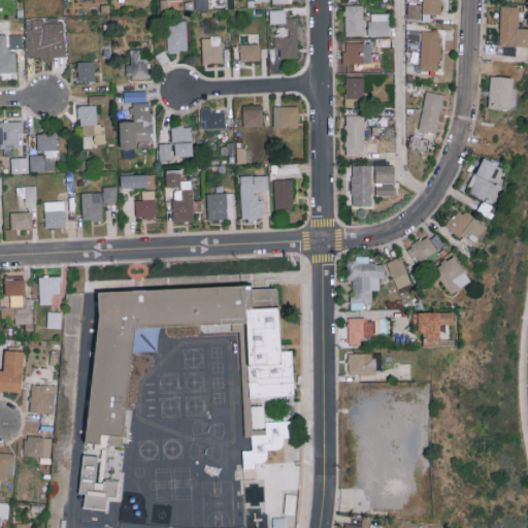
[(208,0),(194,0),(195,9),(208,8),(208,0)]
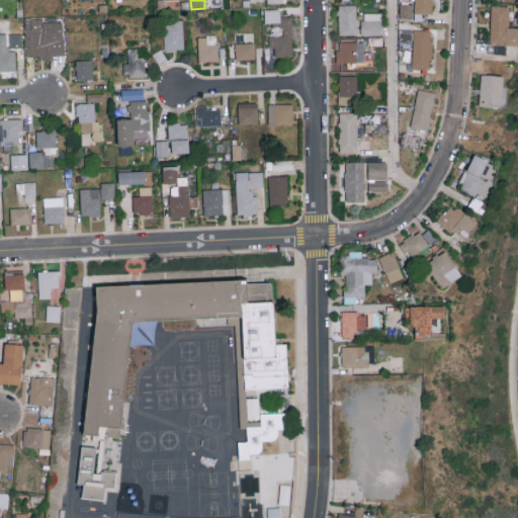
[(400,3),(400,18),(422,19),(422,13),(432,13),(432,0),(414,0),(415,3),(400,3)]
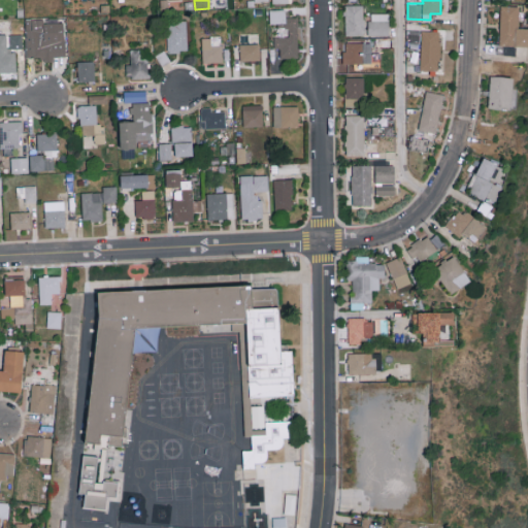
[(344,34),(364,35),(364,4),(345,4),(344,34)]
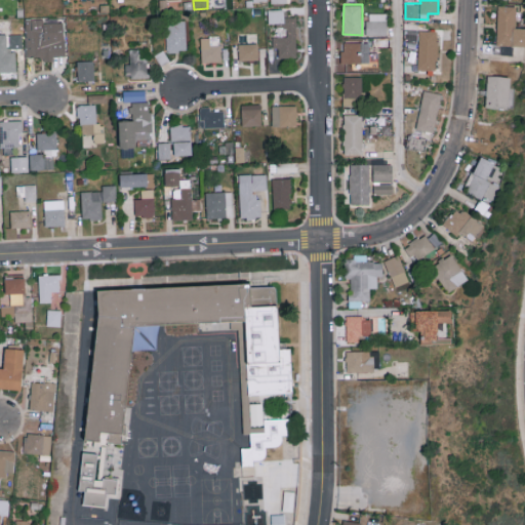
[(516,5),(497,5),(496,44),(515,44),(516,5)]
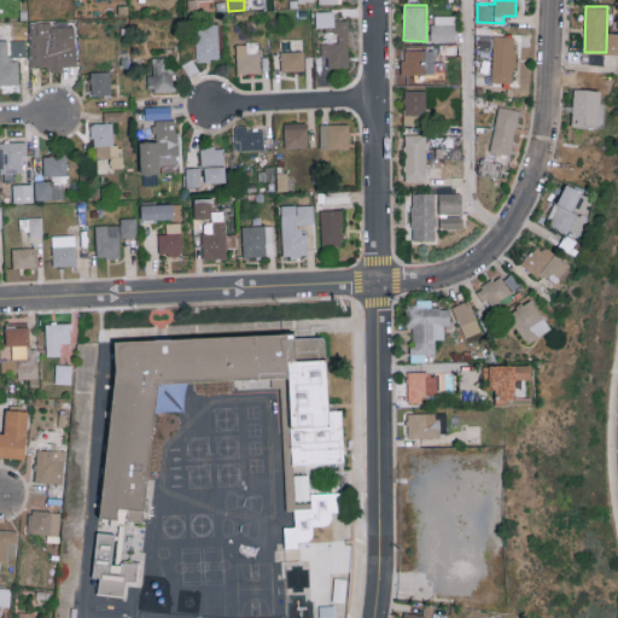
[(349,19),(334,19),(334,11),(315,11),(315,30),(337,30),(337,42),(321,42),(321,57),(327,57),(327,68),(349,68),(349,19)]
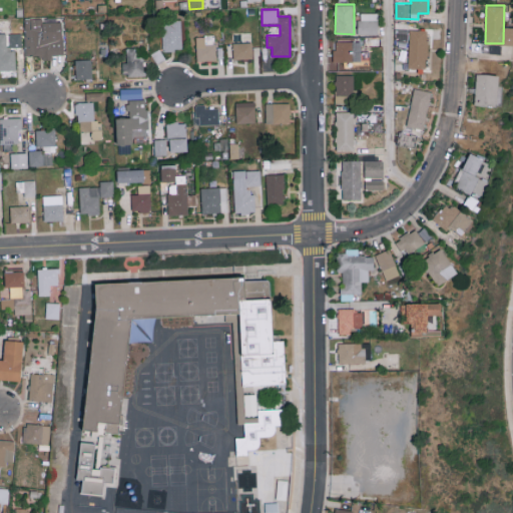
[(359,34),(378,35),(378,12),(359,12),(359,34)]
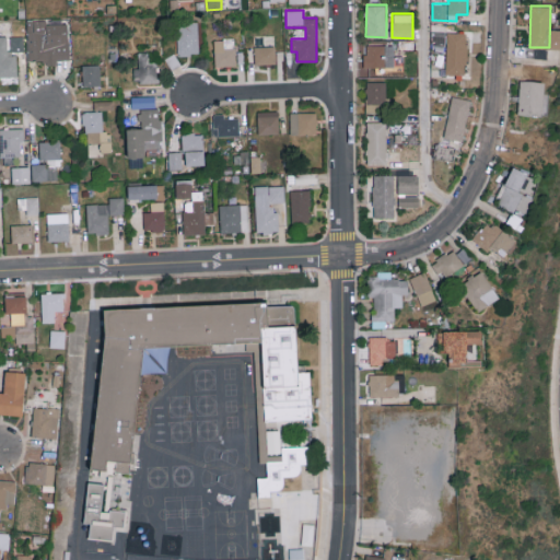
[(28,62),(57,62),(57,59),(69,59),(69,23),(47,24),(47,20),(27,20),(28,62)]
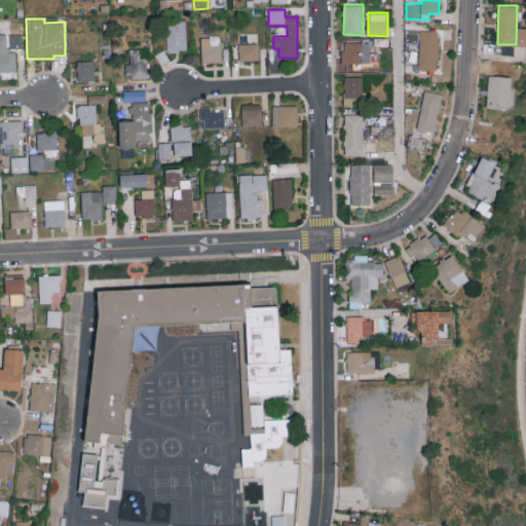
[(166,22),(166,51),(186,50),(185,21),(166,22)]
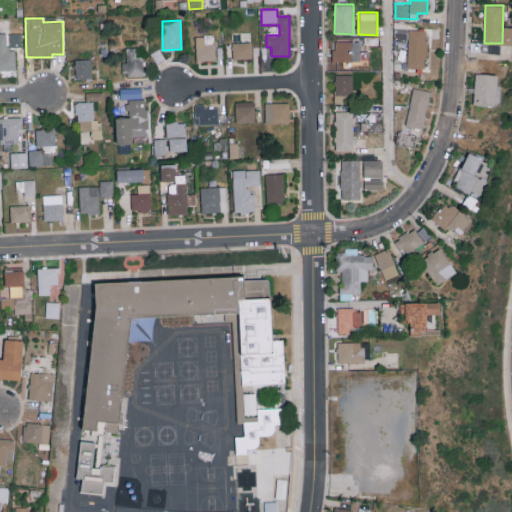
[(425,68),(427,30),(408,29),(407,67),(425,68)]
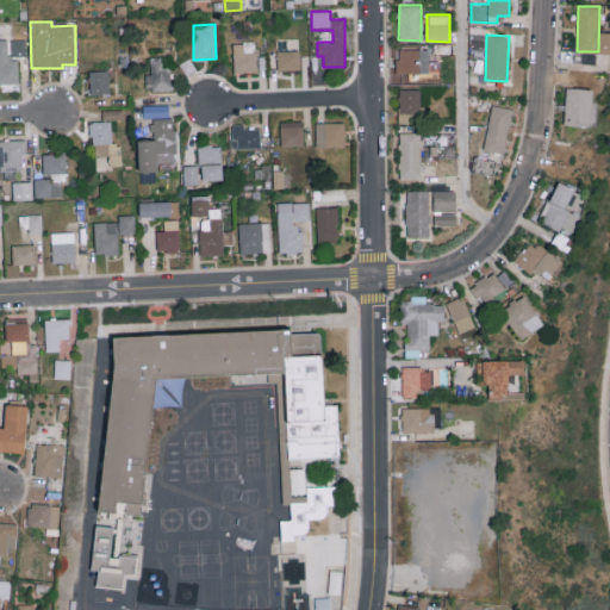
[(0,38),(0,82),(19,82),(18,60),(8,60),(7,38),(0,38)]
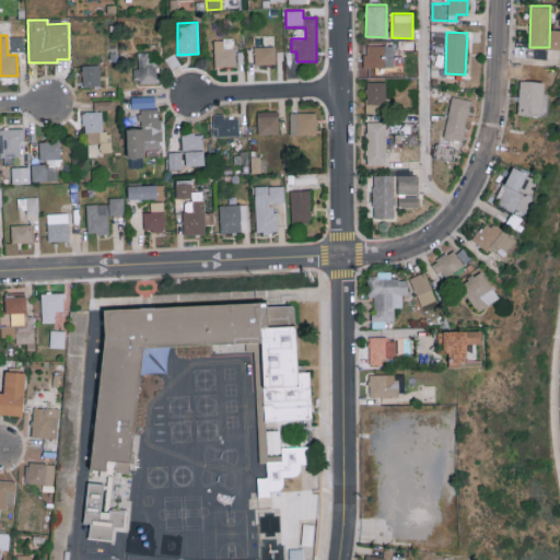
[(9,50),(23,50),(23,36),(9,36),(9,50)]
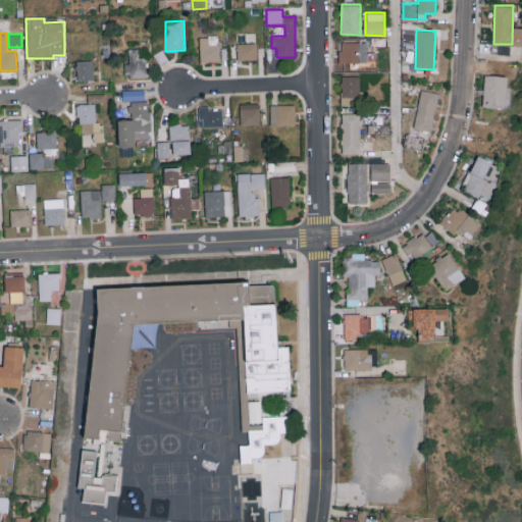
[(200,61),(220,60),(219,36),(199,36),(200,61)]
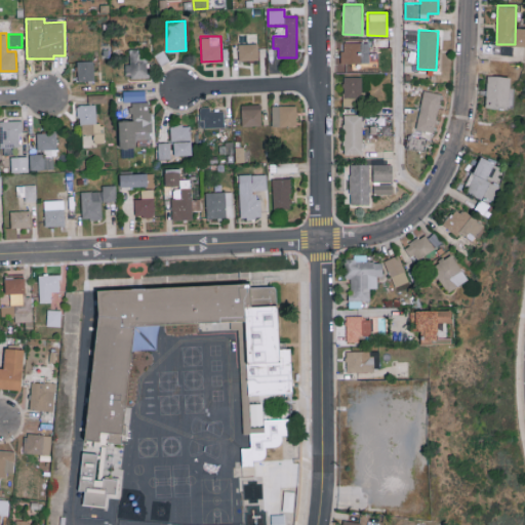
[(369,63),(369,41),(341,42),(342,63),(369,63)]
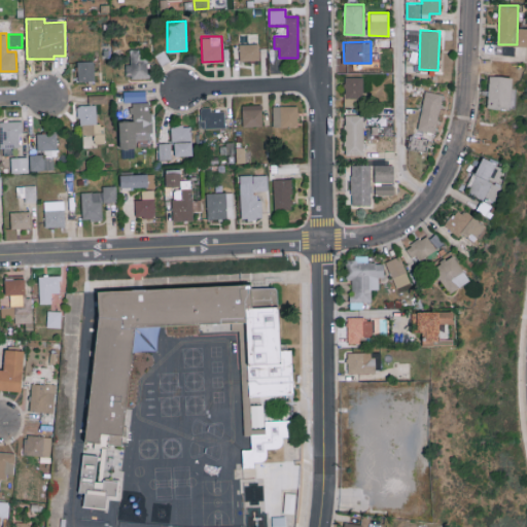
[(240,60),(259,60),(259,42),(239,43),(240,60)]
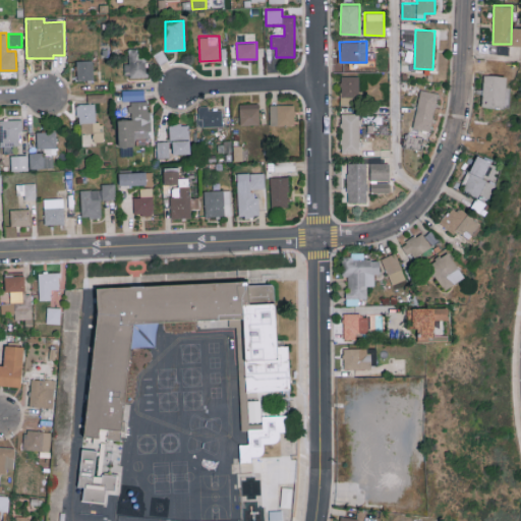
[(137,49),(128,49),(129,63),(124,63),(124,76),(147,75),(146,58),(138,58),(137,49)]
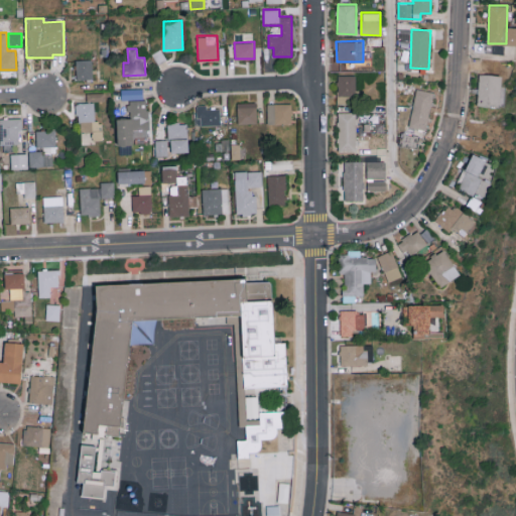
[(92,58),(76,59),(77,79),(93,79),(92,58)]
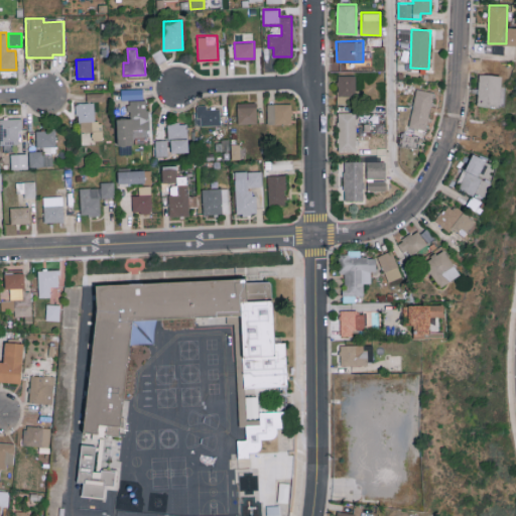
[(503,74),(478,74),(478,105),(502,105),(503,74)]
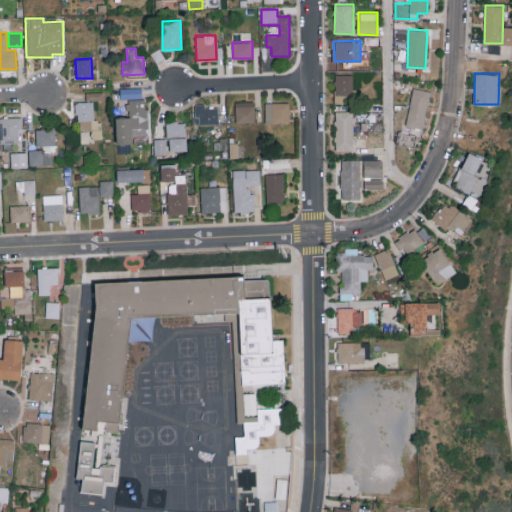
[(352,74),(334,74),(335,99),(353,99),(352,74)]
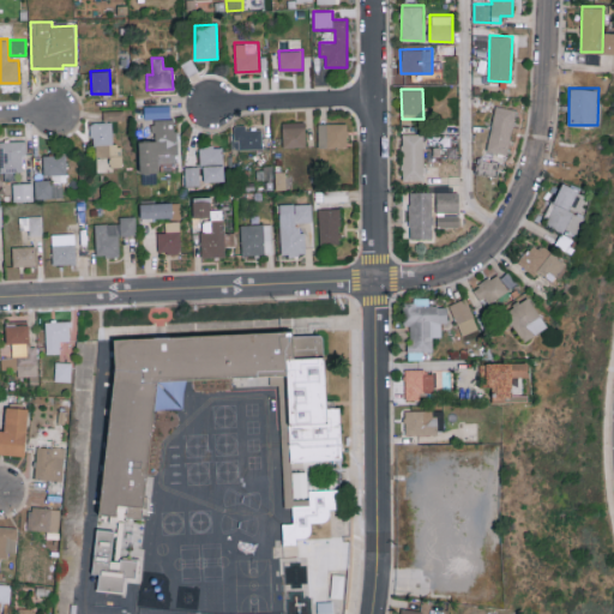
[(176,167),(174,104),(144,106),(145,120),(152,119),(154,139),(138,140),(139,172),(160,172),(160,168),(176,167)]
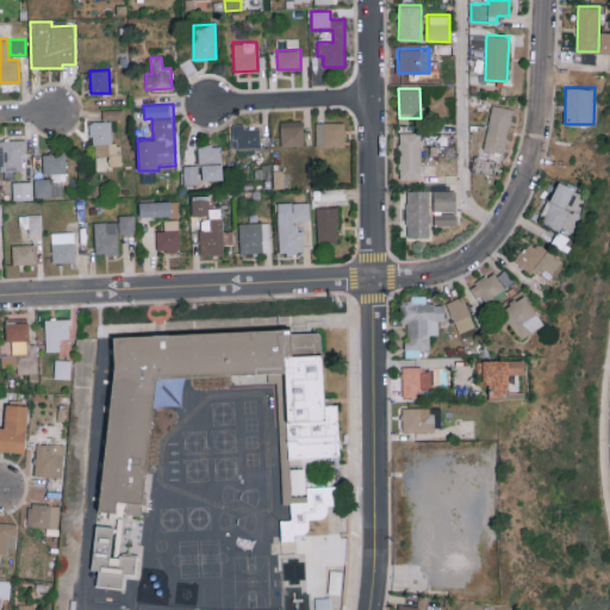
[(504,154),(512,109),(492,105),(484,149),(504,154)]
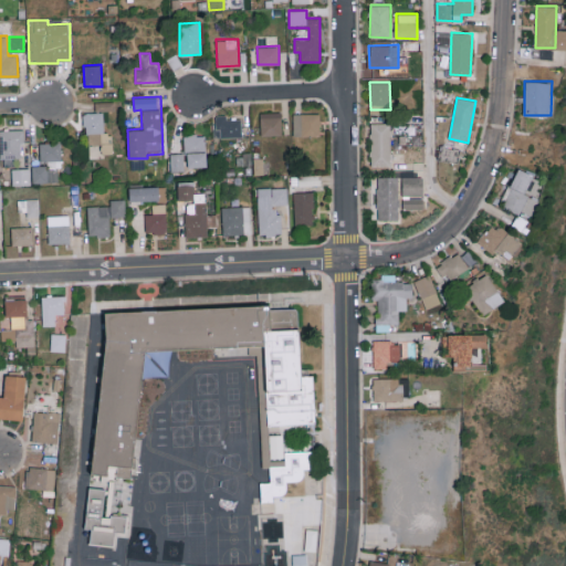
[(84,113),(85,144),(101,144),(101,154),(112,153),(111,133),(104,133),(103,111),(115,111),(114,102),(94,102),(95,113),(84,113)]
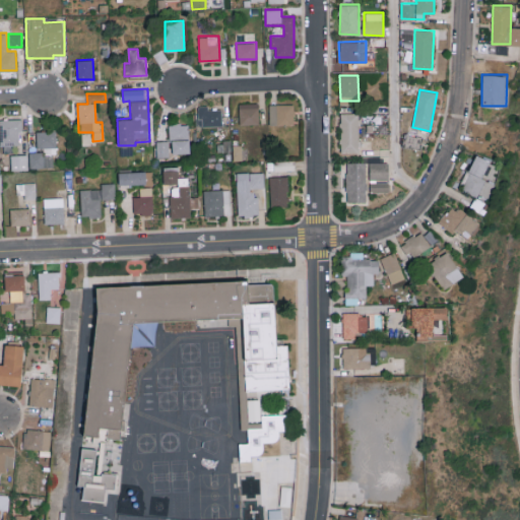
[(240,124),(259,124),(259,102),(239,103),(240,124)]
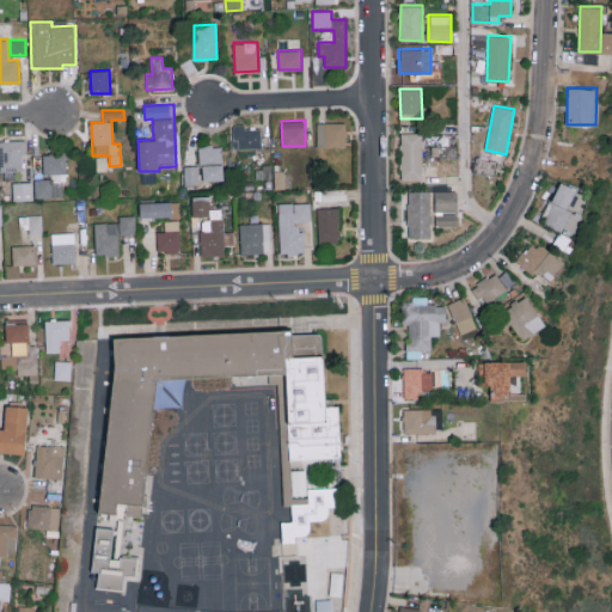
[(346,122),(317,122),(317,147),(347,146),(346,122)]
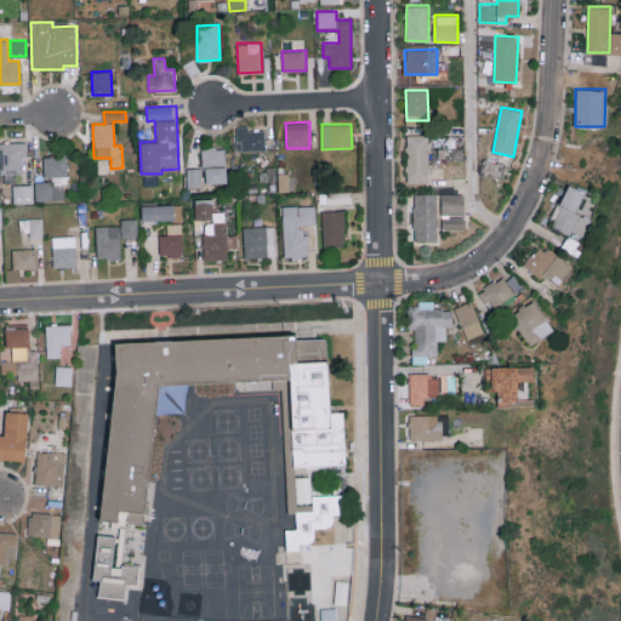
[(239,149),(265,149),(265,130),(249,131),(249,126),(239,126),(239,149)]
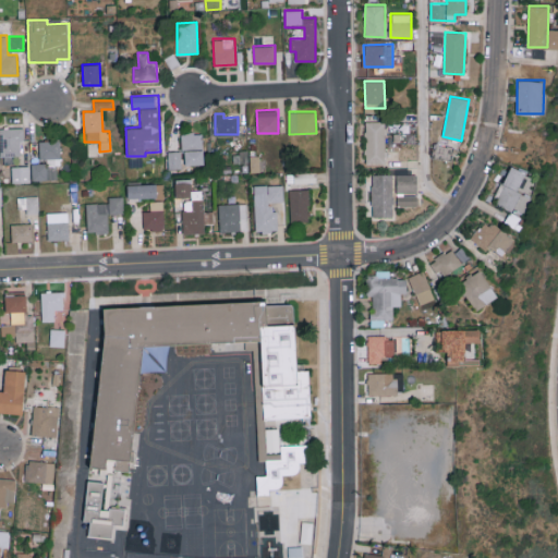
[(366,164),(386,162),(385,120),(365,121),(366,164)]
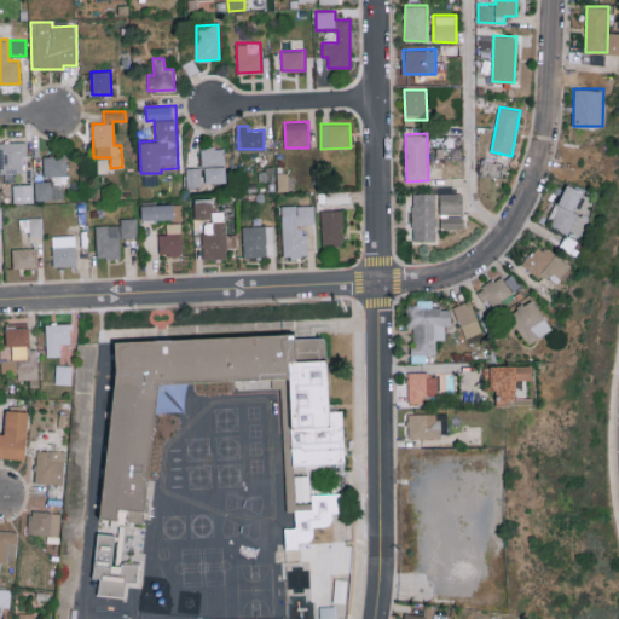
[(25,142),(0,142),(0,172),(25,172),(25,142)]
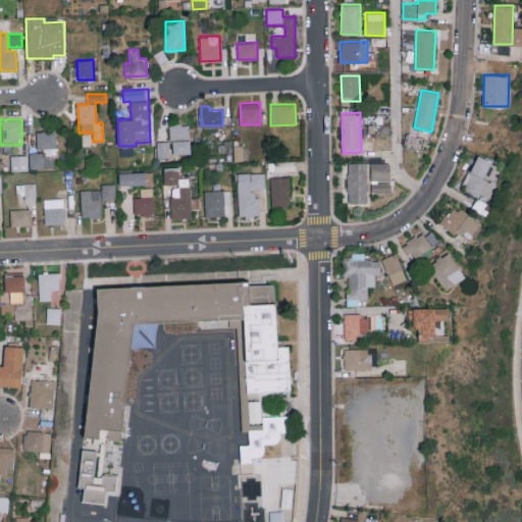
[(189,123),(170,124),(172,154),(191,153),(189,123)]
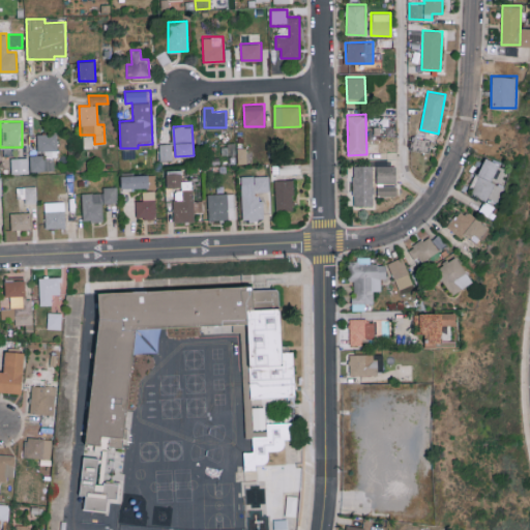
[(38,150),(46,150),(47,154),(30,154),(31,171),(57,170),(56,131),(37,133),(38,150)]
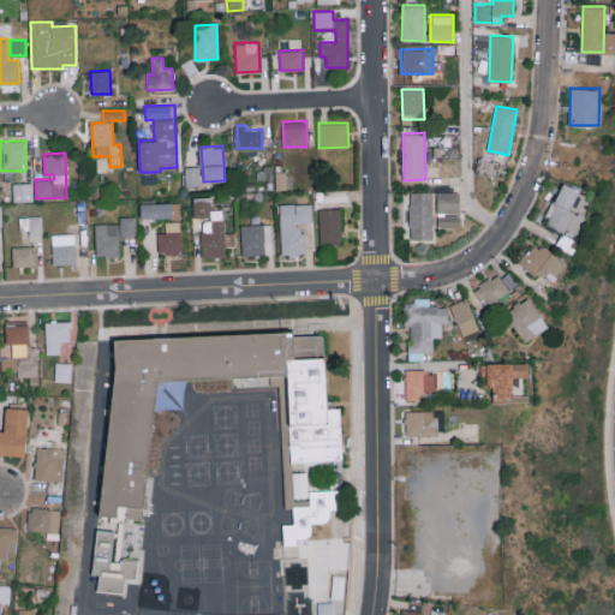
[(496,175),(497,161),(478,160),(477,173),(496,175)]
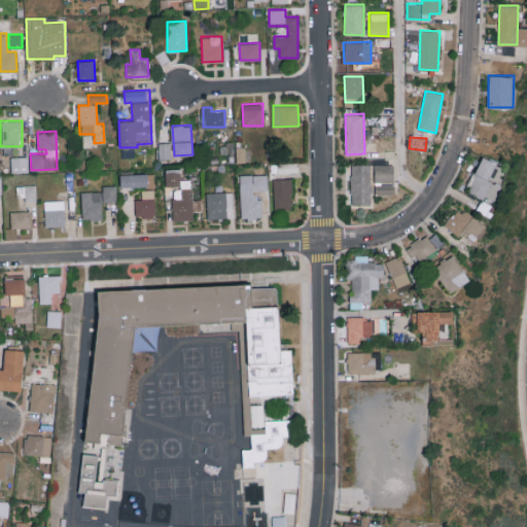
[(171,142),(159,143),(160,160),(171,159),(171,142)]
